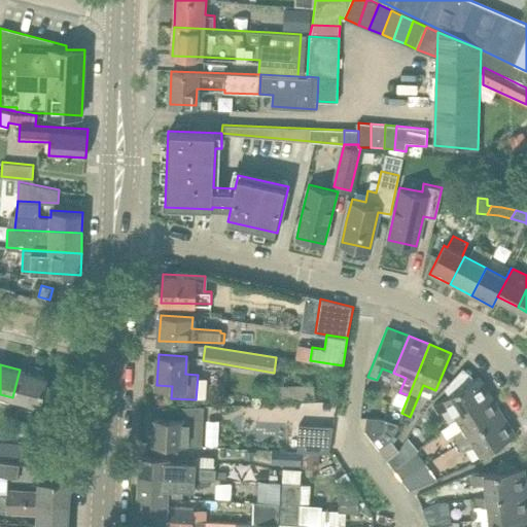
[(46,377),(20,370),(12,397),(40,405),(46,377)]
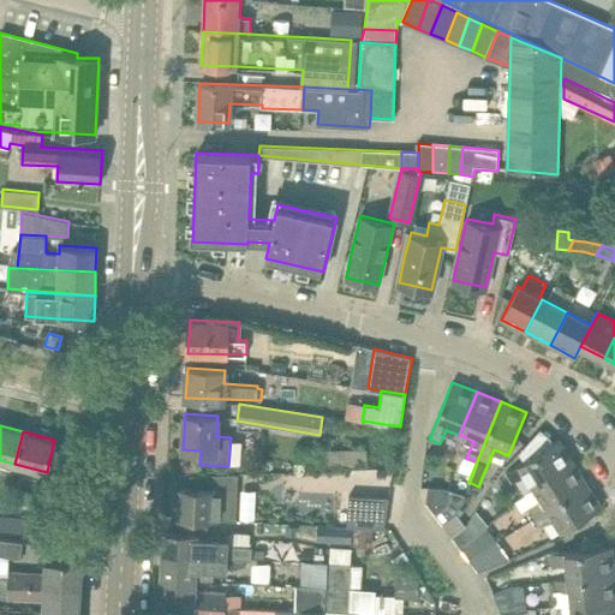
[(559,439),(538,452),(506,472),(512,483),(525,475),(532,487),(573,461),(559,439)]
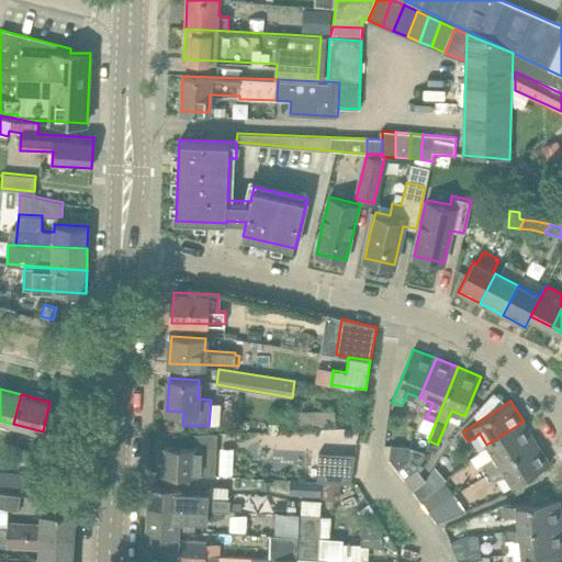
[(335,409),(291,411),(291,426),(336,425),(335,409)]
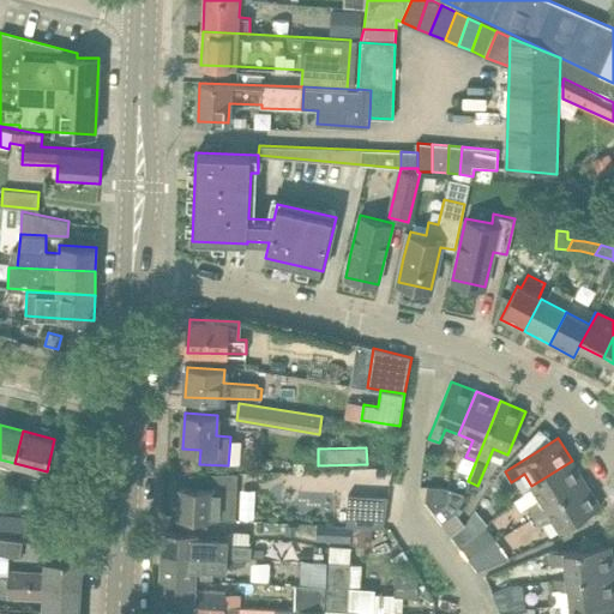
[(572,461),(531,486),(540,499),(527,507),(533,517),(587,483),(572,461)]
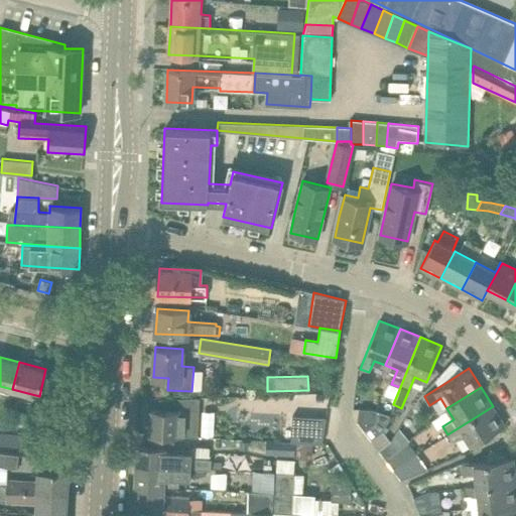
[(160,398),(160,408),(151,408),(150,433),(198,436),(200,397),(160,398)]
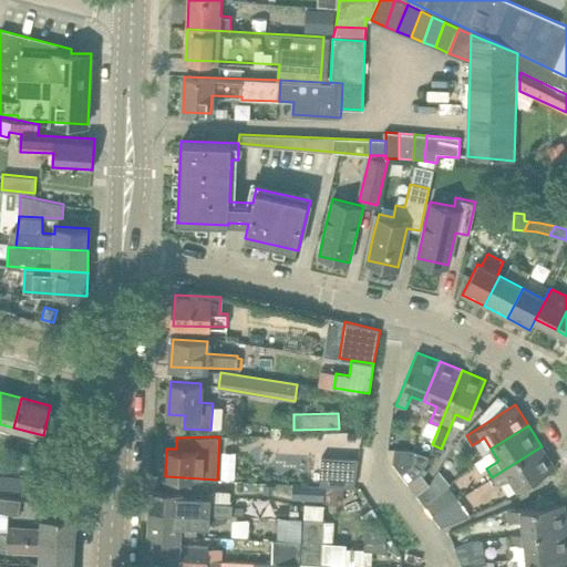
[(555,466),(542,446),(492,477),(497,486),(509,478),(517,491),(536,478),(555,466)]
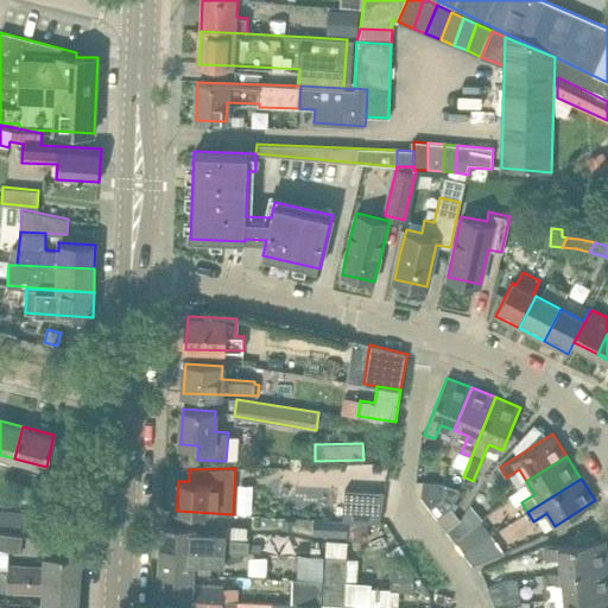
[(423,481),(422,495),(429,506),(442,496),(443,492),(444,483),(423,481)]
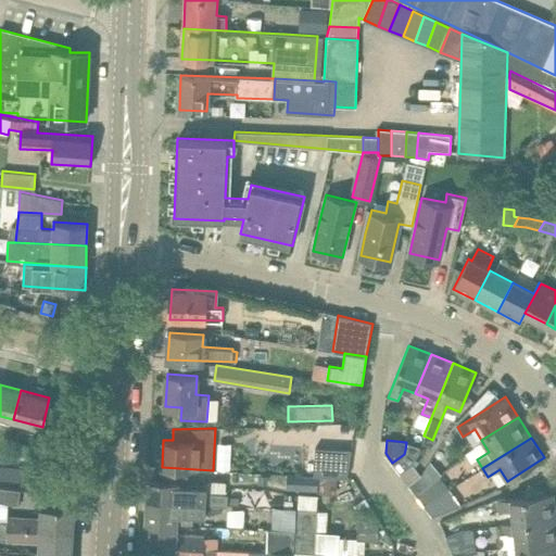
[(351,449),(315,446),(314,475),(346,477),(351,449)]
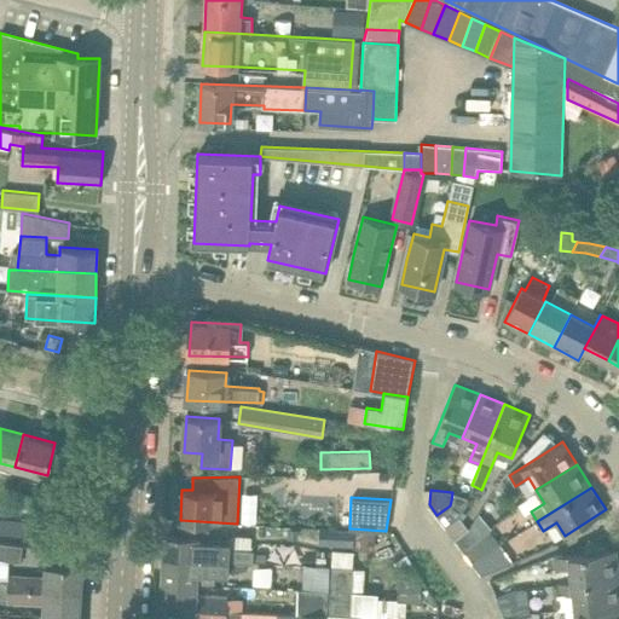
[(450,505),(437,515),(445,527),(457,518),(458,516),(460,518),(466,507),(451,501),(450,505)]
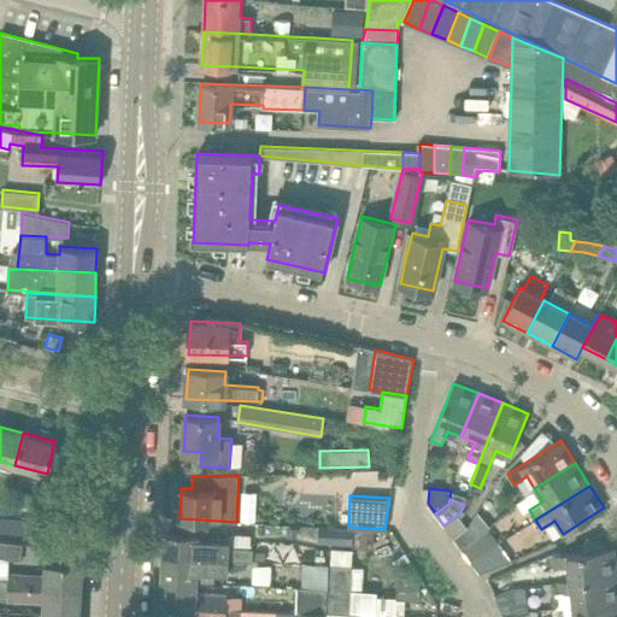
[(456,516),(444,526),(452,538),(466,527),(458,516),(457,515),(456,516)]
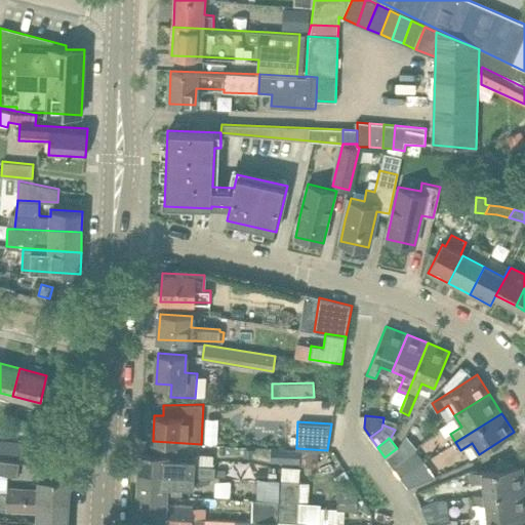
[(25,442),(1,440),(0,445),(0,451),(24,454),(25,442)]
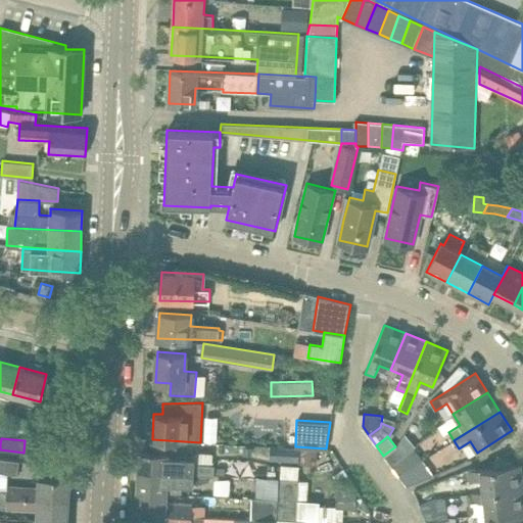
[(395,446),(383,456),(390,465),(408,453),(400,443),(395,446)]
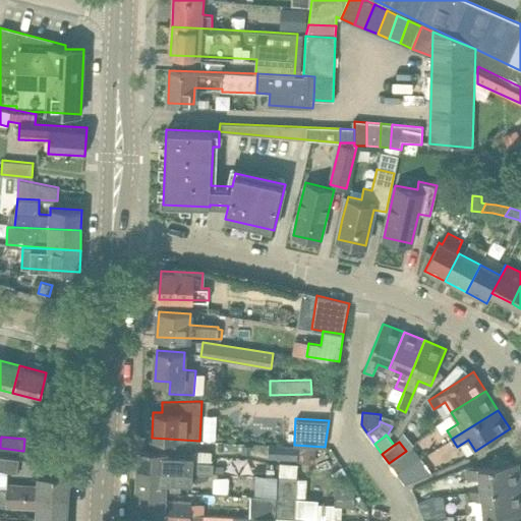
[(406,451),(389,463),(397,473),(412,462),(417,458),(410,448),(406,451)]
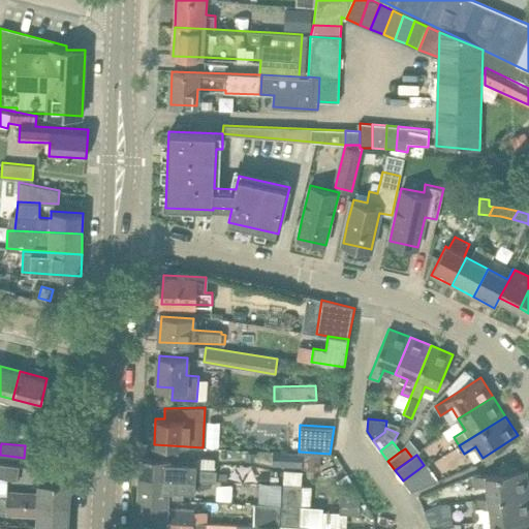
[(172,459),(139,457),(138,476),(195,479),(216,479),(217,469),(172,467),(172,459)]
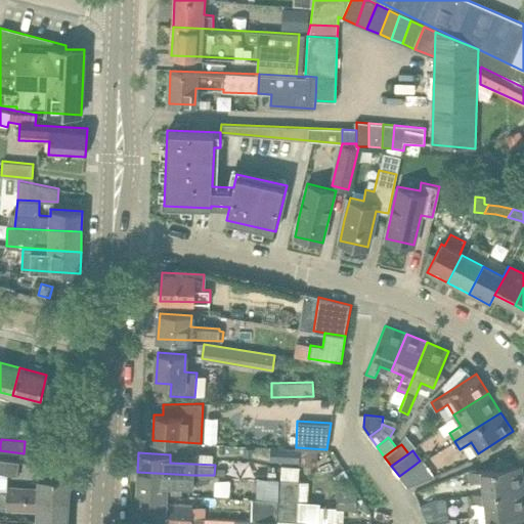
[(18,464),(0,461),(0,472),(8,474),(17,475),(18,464)]
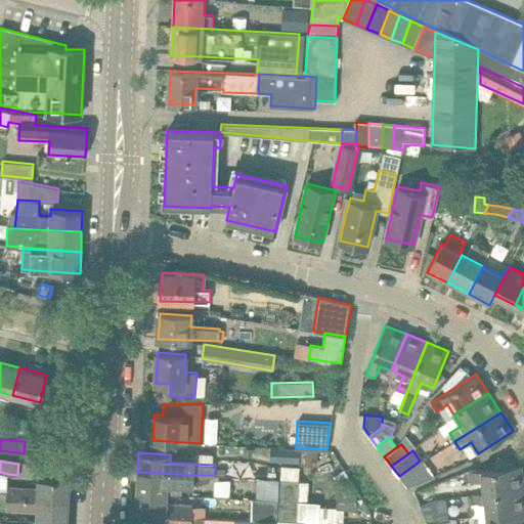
[(415,465),(399,476),(406,486),(425,479),(426,479),(415,465)]
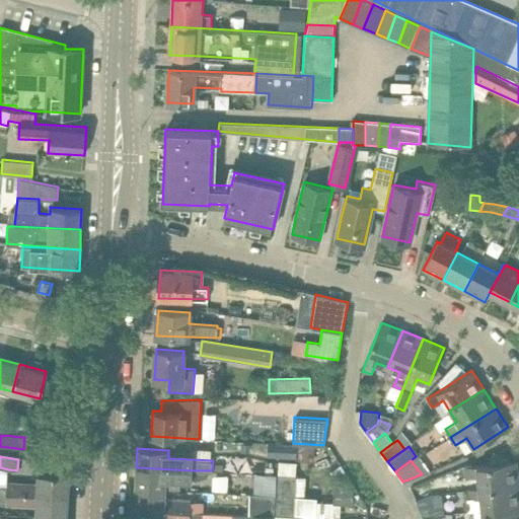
[(518,480),(516,460),(463,467),(464,477),(477,475),(478,488),(479,489),(518,483),(518,480)]
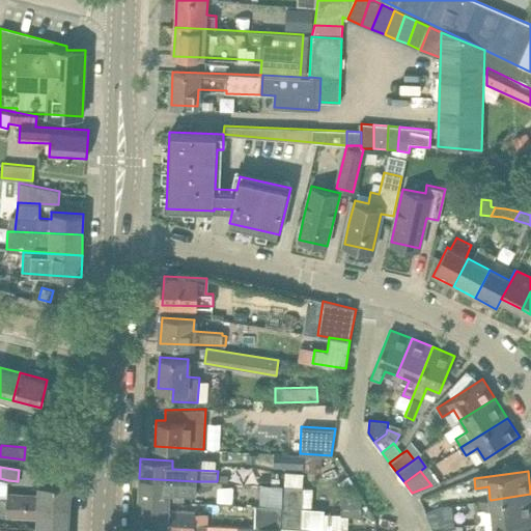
[(196,481),(139,478),(138,499),(170,501),(170,499),(184,500),(184,492),(195,492),(212,488),(211,482),(217,482),(217,481),(196,481)]
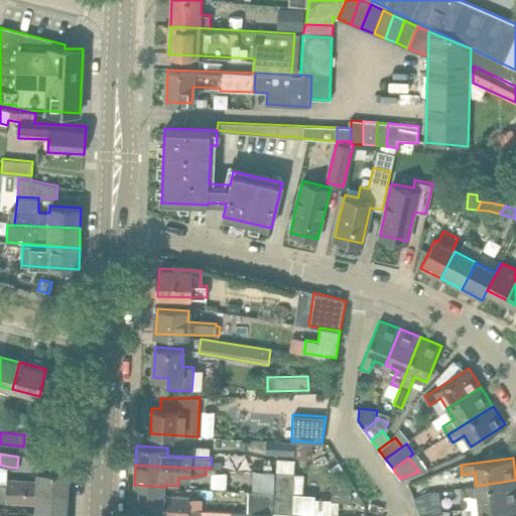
[(274,471),(251,471),(252,491),(275,492),(274,471)]
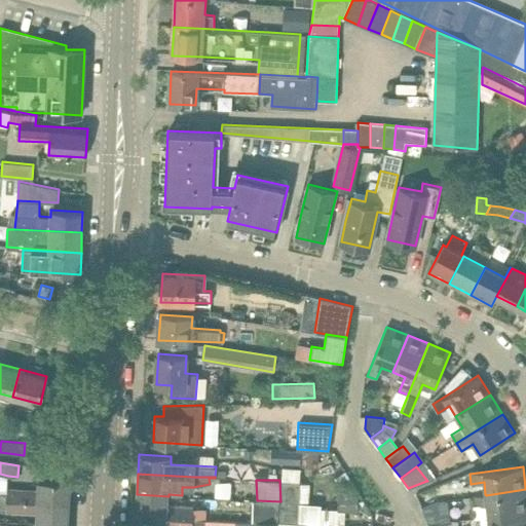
[(0,498),(12,500),(69,502),(70,483),(49,482),(40,482),(38,481),(37,488),(0,486),(0,498)]
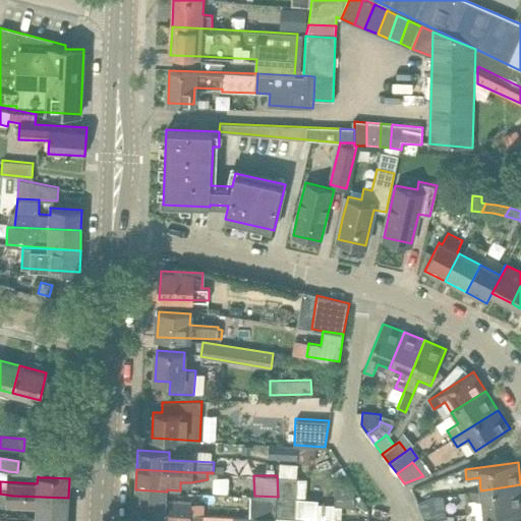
[(520,510),(520,484),(481,490),(480,489),(468,491),(469,502),(482,500),(483,512),(520,510)]
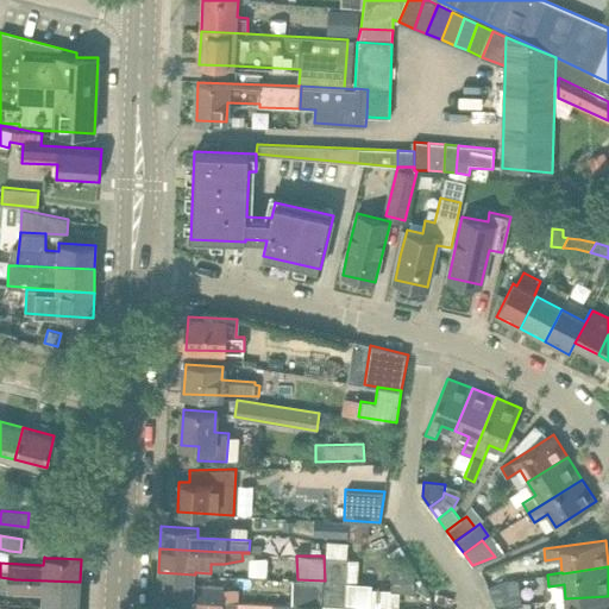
[(195,575),(158,572),(157,597),(223,601),(237,601),(237,589),(223,588),(195,586),(195,575)]
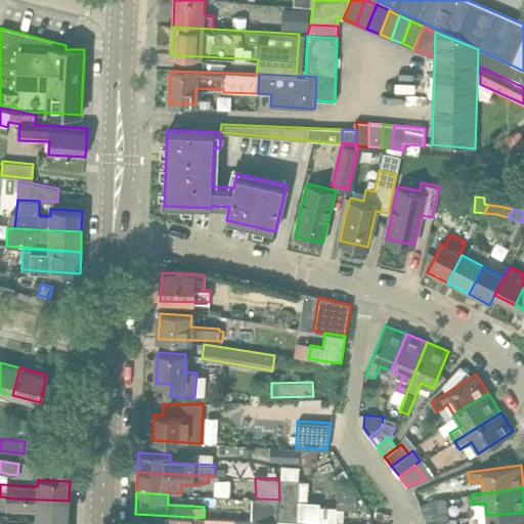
[(337,494),(336,509),(355,510),(356,495),(337,494)]
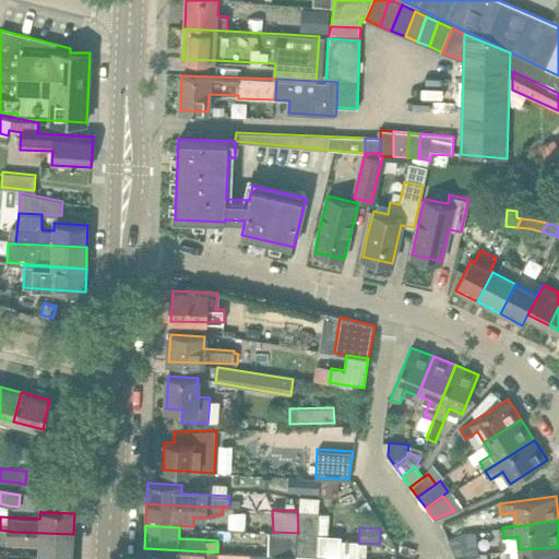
[(0,543),(38,546),(38,555),(72,557),(73,534),(13,532),(0,530),(0,543)]
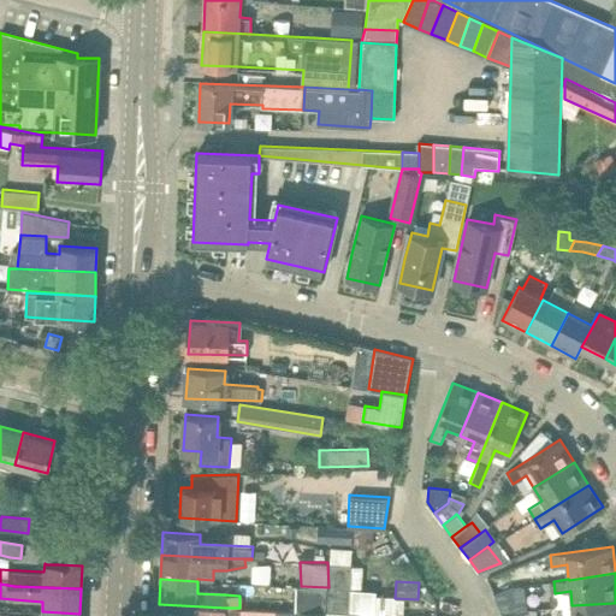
[(522,608),(514,588),(495,596),(496,598),(501,609),(522,608)]
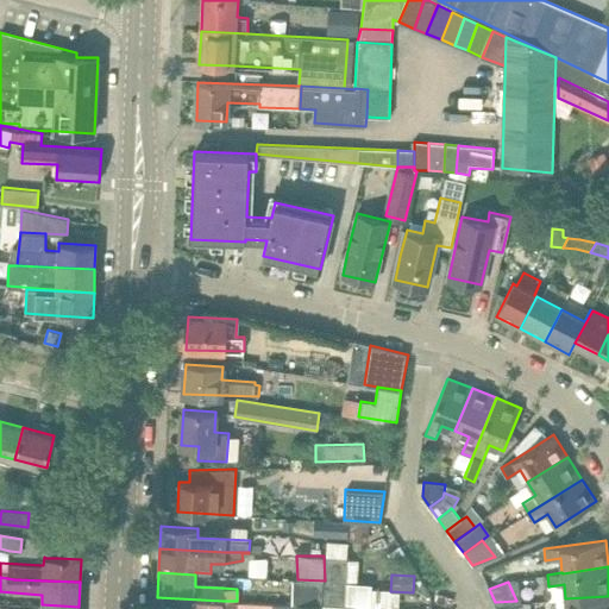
[(608,608),(608,596),(565,598),(565,608),(608,608)]
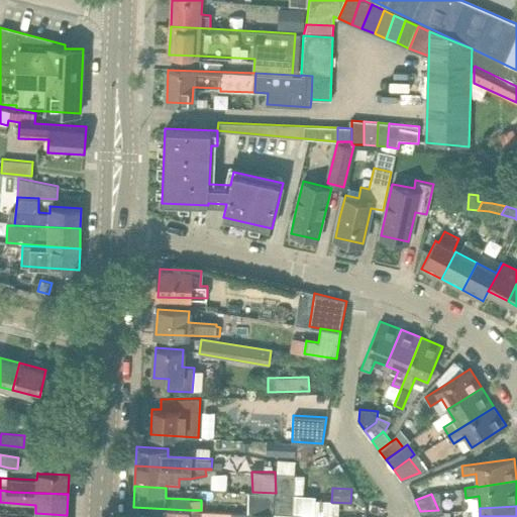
[(189,510),(133,507),(132,516),(201,516),(201,510),(189,510)]
